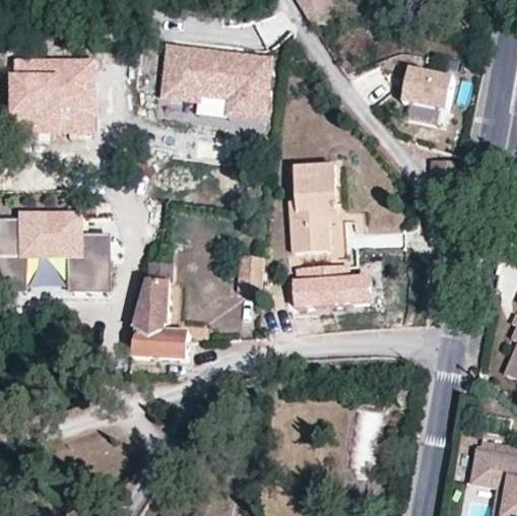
[(329,18),(325,0),(296,0),(307,19),(329,18)]
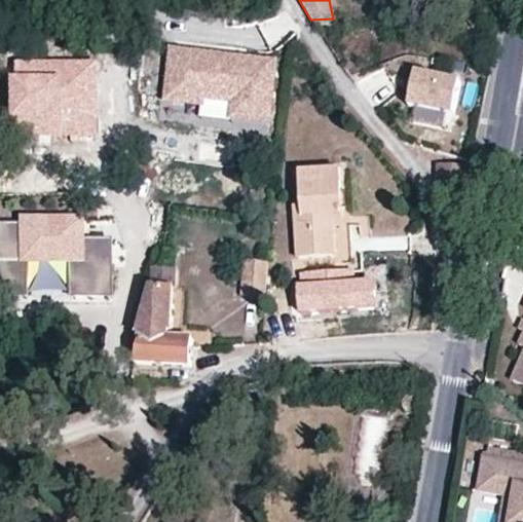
[(270,61),(169,50),(162,100),(197,104),(198,94),(232,97),(230,116),(264,120),(270,61)]
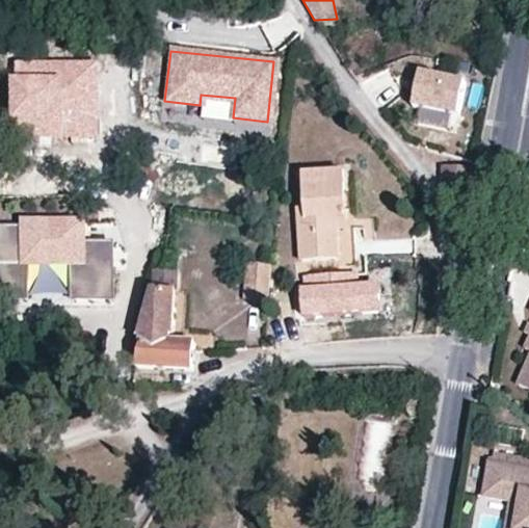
[(96,55),(10,56),(11,70),(5,70),(6,112),(15,112),(15,135),(96,134),(96,55)]
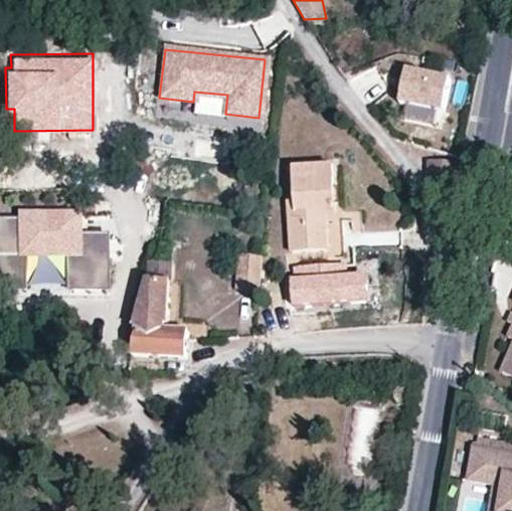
[(447,73),(403,66),(397,100),(442,107),(447,73)]
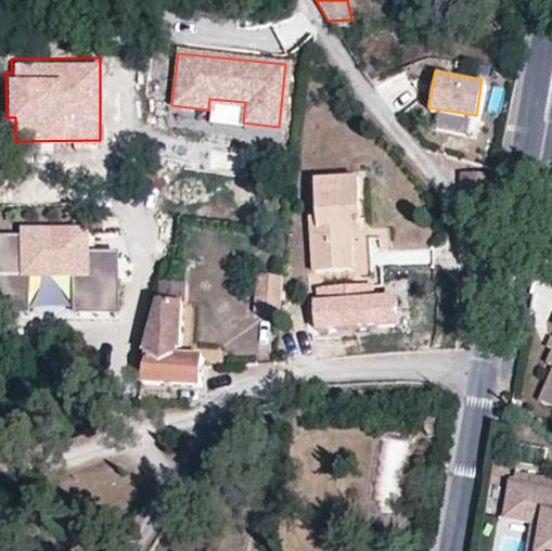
[(462,204),(490,206),(493,174),(461,171),(462,204)]
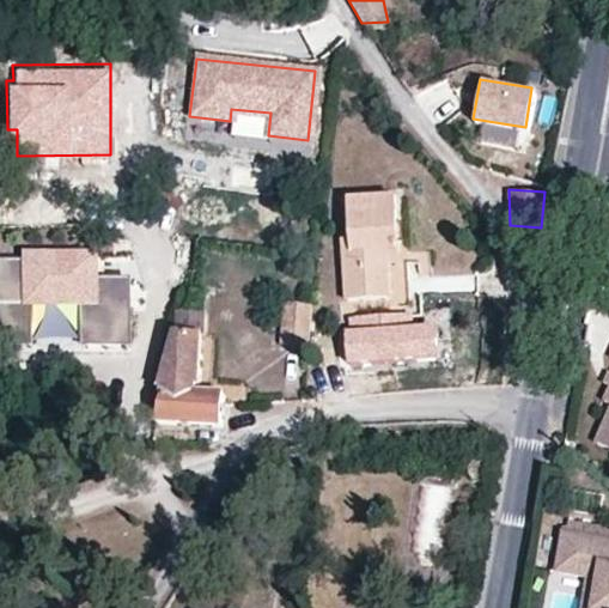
[(341,194),(343,231),(339,231),(342,290),(406,285),(402,241),(394,242),(390,190),(341,194)]
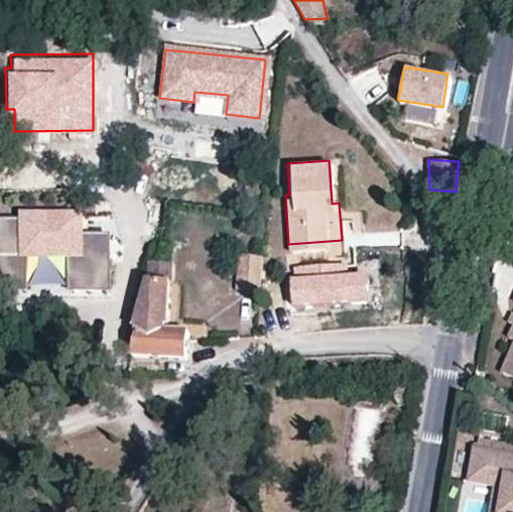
[(65,280),(104,280),(104,246),(95,246),(95,228),(74,228),(74,208),(19,208),(19,214),(0,213),(0,280),(20,280),(20,260),(15,260),(15,247),(20,247),(66,247),(76,247),(76,257),(65,257),(65,280)]
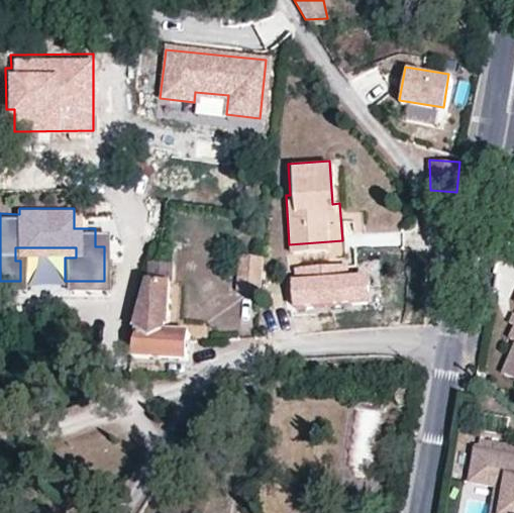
[(104,228),(95,228),(95,246),(104,246),(104,228)]
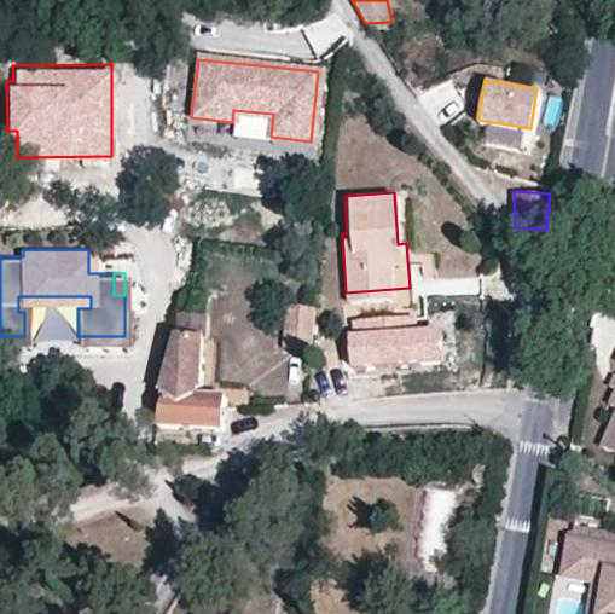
[(79,296),(77,308),(91,308),(91,296),(79,296)]
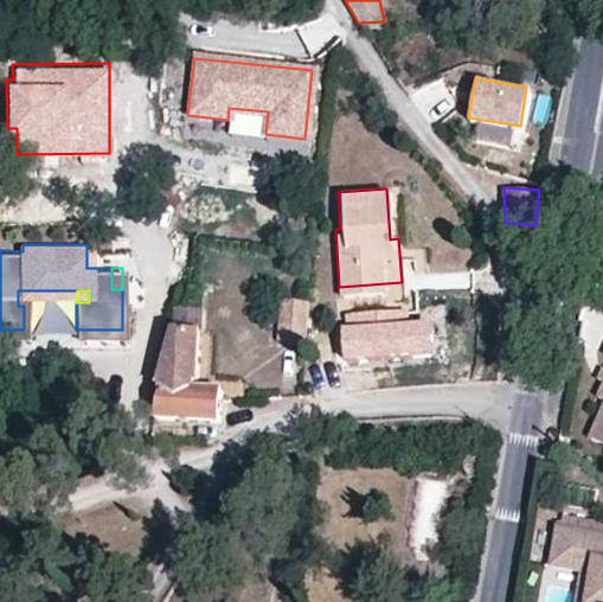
[(276,299),(275,334),(292,335),(293,299),(276,299)]
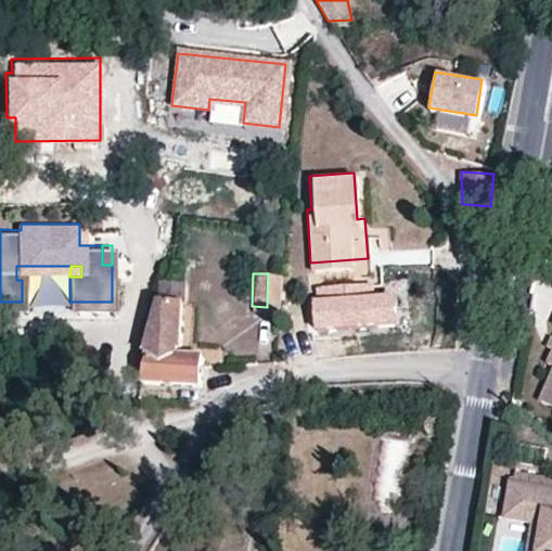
[(181,298),(182,280),(163,278),(141,350),(146,350),(139,379),(200,383),(201,364),(202,353),(178,353),(181,298)]
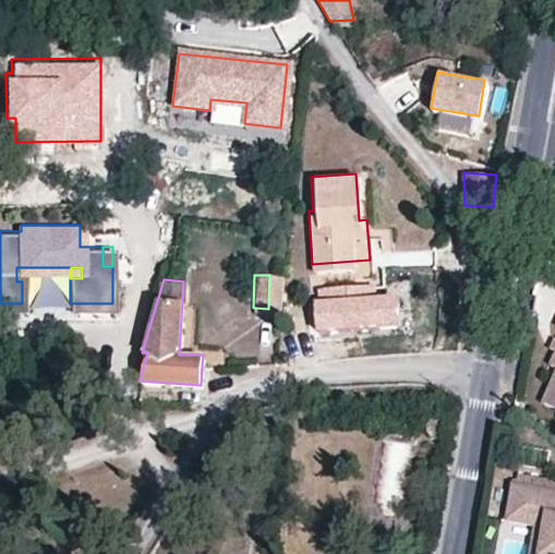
[(361,298),(360,280),(316,282),(317,303),(312,303),(313,327),(395,324),(394,297),(361,298)]
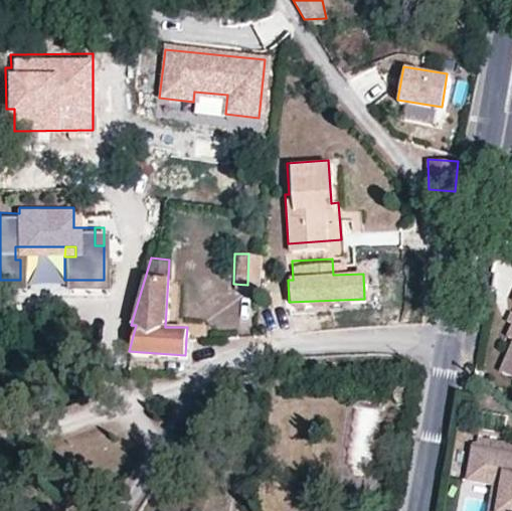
[(511,283),(508,293),(511,295),(511,306),(510,311),(500,330),(511,337),(498,366),(511,372),(511,283)]
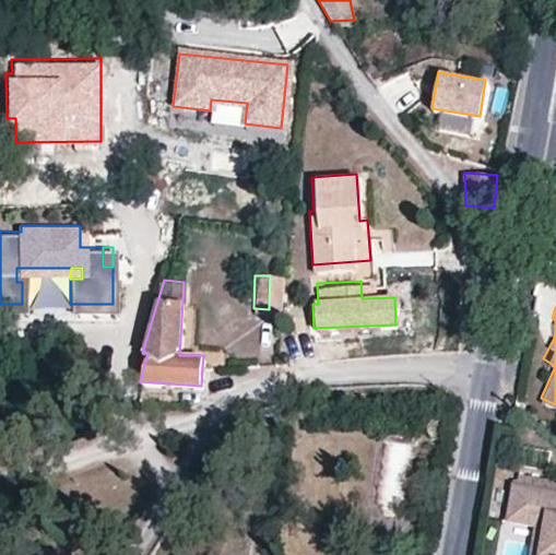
[(516,482),(511,507),(551,515),(542,554),(555,554),(555,489),(532,485),(534,474),(521,472),(519,483),(516,482)]
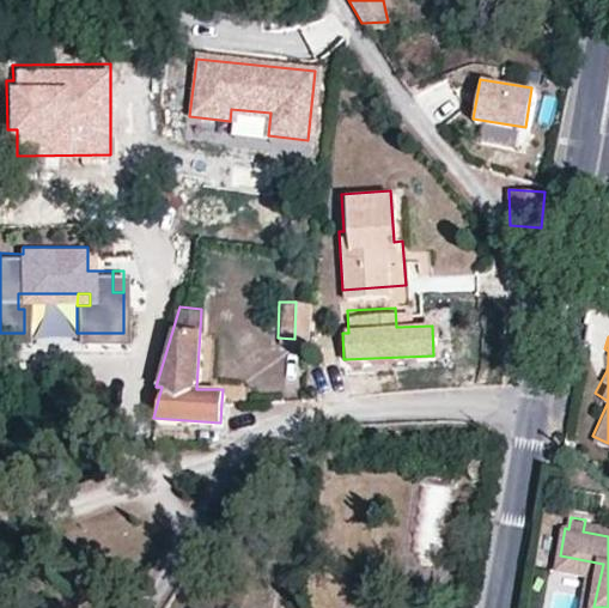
[(589,572),(582,607),(594,607),(603,564),(560,555),(558,566),(589,572)]
